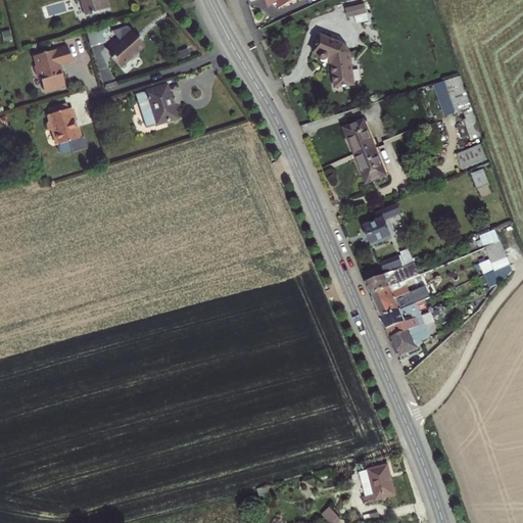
[(84,0),(88,9),(109,2),(108,0),(84,0)]
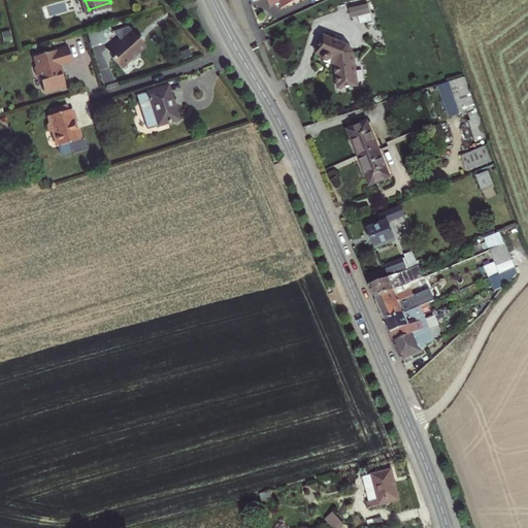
[(265,0),(268,7),(278,3),(281,8),(300,0),(265,0)]
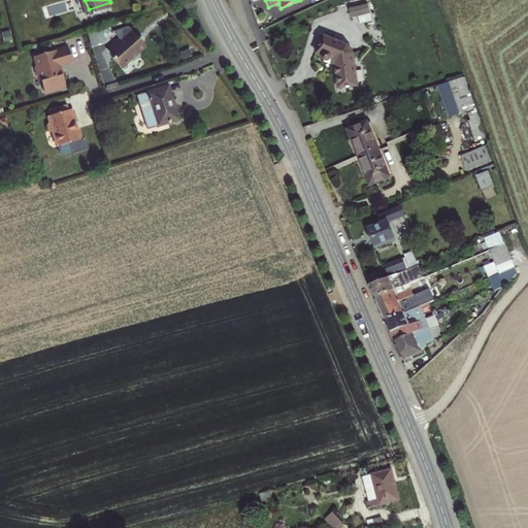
[(354,18),(361,17),(361,23),(374,21),(372,4),(353,6),(354,18)]
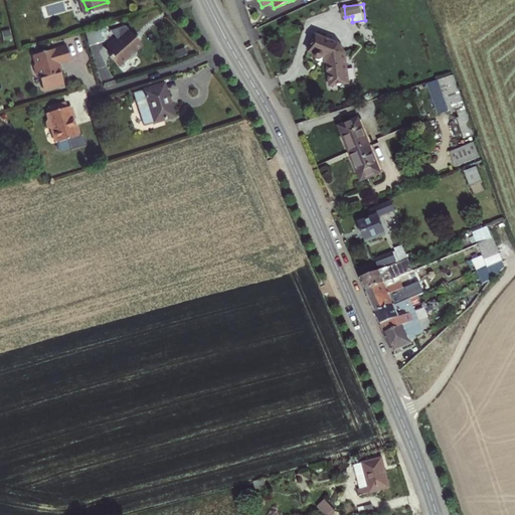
[(433,17),(416,22),(437,80),(426,83),(439,117),(455,111),(458,119),(455,120),(462,139),(458,141),(460,149),(450,152),(456,168),(480,160),(474,143),(477,142),(433,17)]
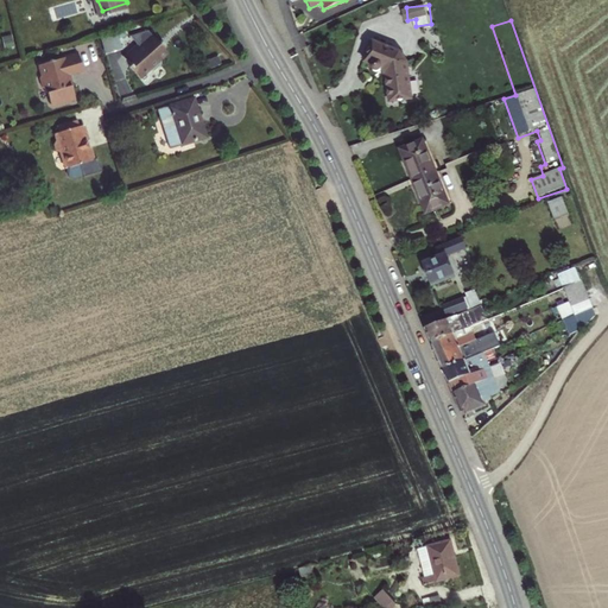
[(121,37),(128,35),(126,29),(102,35),(108,52),(125,48),(121,37)]
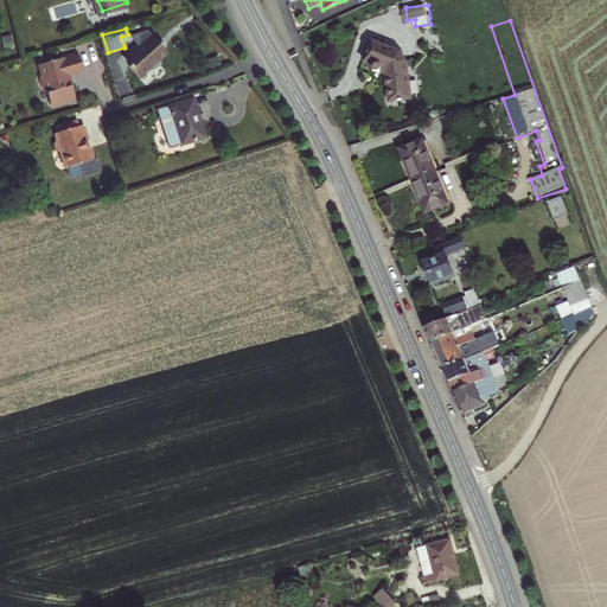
[(161,48),(147,33),(136,42),(134,39),(119,53),(127,61),(125,63),(136,75),(144,66),(149,69),(154,63),(154,58),(160,53),(161,48)]
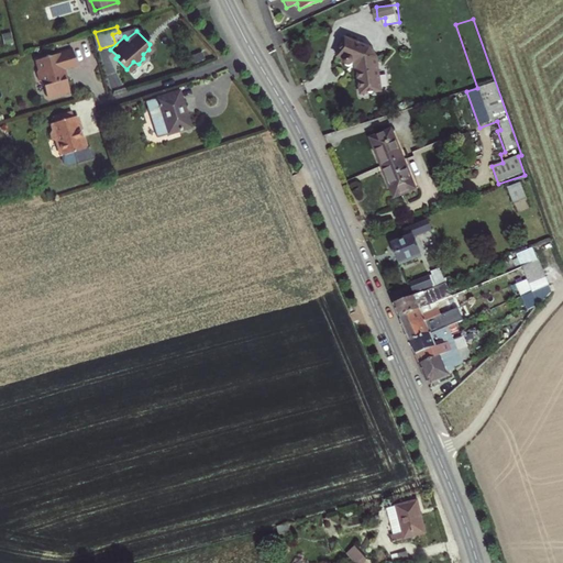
[(368,50),(344,40),(338,58),(343,61),(343,64),(343,66),(346,68),(349,68),(351,67),(353,65),(356,66),(360,96),(381,94),(375,57),(368,50)]
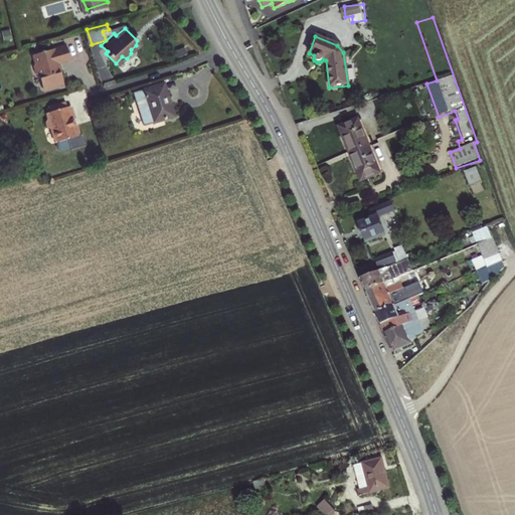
[(64,42),(31,51),(33,61),(31,64),(32,71),(37,73),(40,84),(44,87),(57,82),(59,77),(54,59),(67,56),(64,42)]
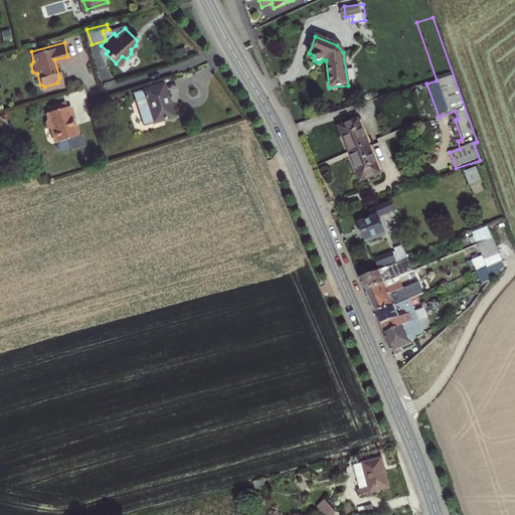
[(165,78),(135,88),(146,122),(175,113),(165,78)]
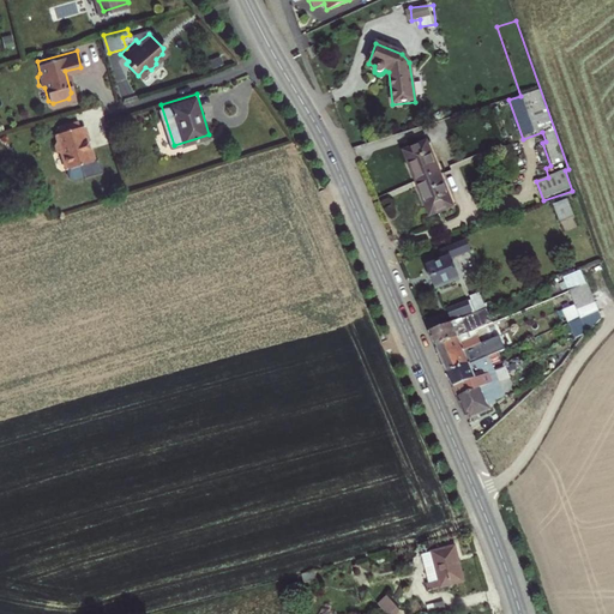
[(164,118),(157,120),(161,134),(168,132),(164,118)]
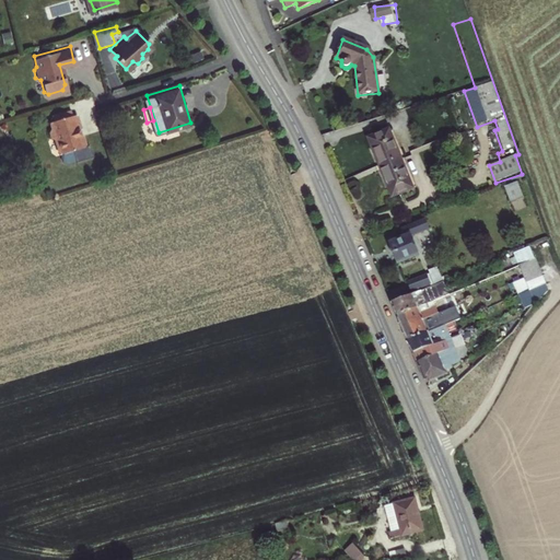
[(71,109),(53,114),(53,119),(49,120),(53,127),(50,128),(48,131),(50,137),(56,139),(61,154),(86,146),(82,132),(79,133),(77,129),(81,128),(76,113),(72,114),(71,109)]
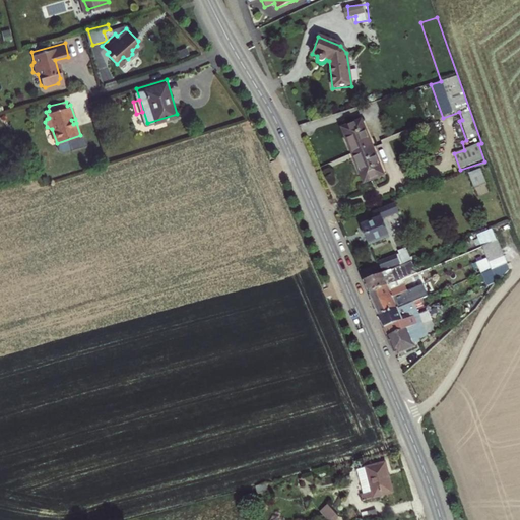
[(364,121),(341,130),(363,184),(385,175),(364,121)]
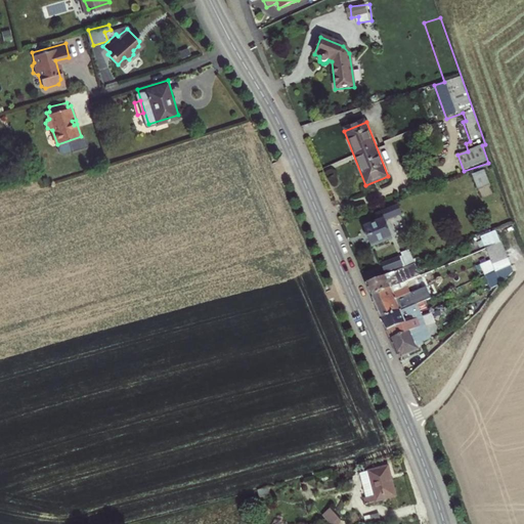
[(440,150),(429,146),(426,155),(436,160),(440,150)]
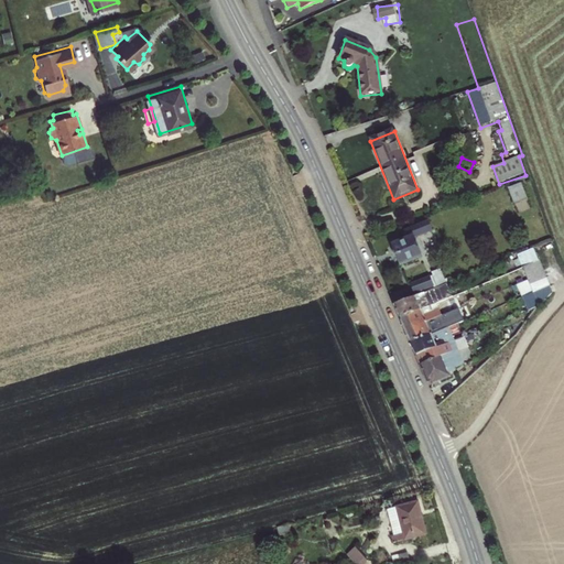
[(520,185),(509,190),(516,206),(527,202),(520,185)]
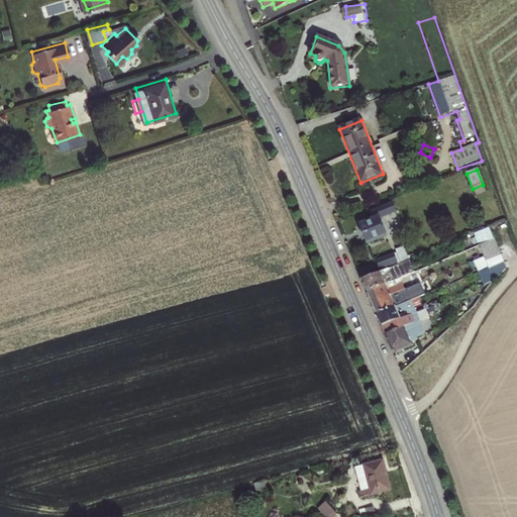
[(375,219),(360,225),(368,243),(387,235),(380,219),(396,212),(392,203),(372,212),(375,219)]
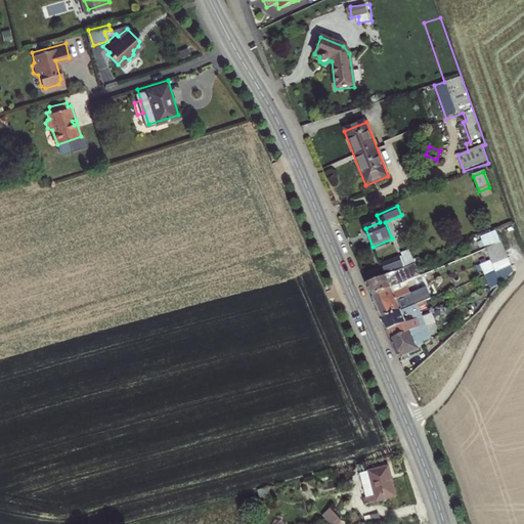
[(484,249),(485,250),(500,244),(495,231),(480,237),(481,241),(477,243),(480,250),(484,249)]
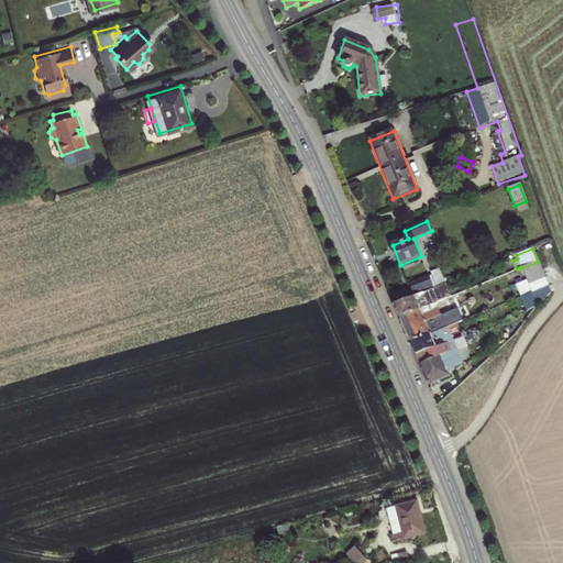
[(528,286),(544,279),(538,262),(521,268),(527,283),(528,286)]
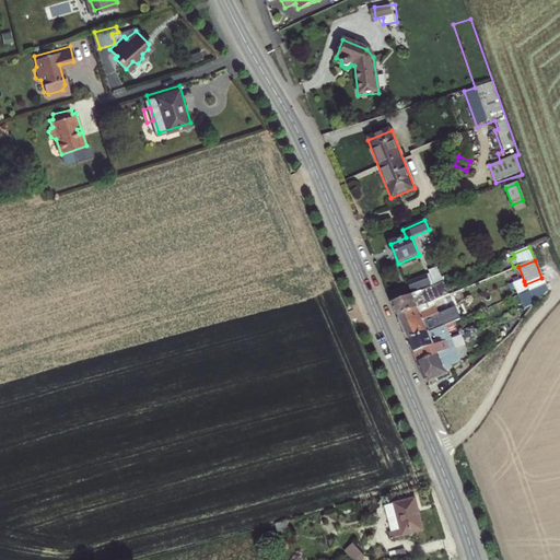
[(430,275),(408,282),(412,294),(442,281),(436,267),(429,270),(430,275)]
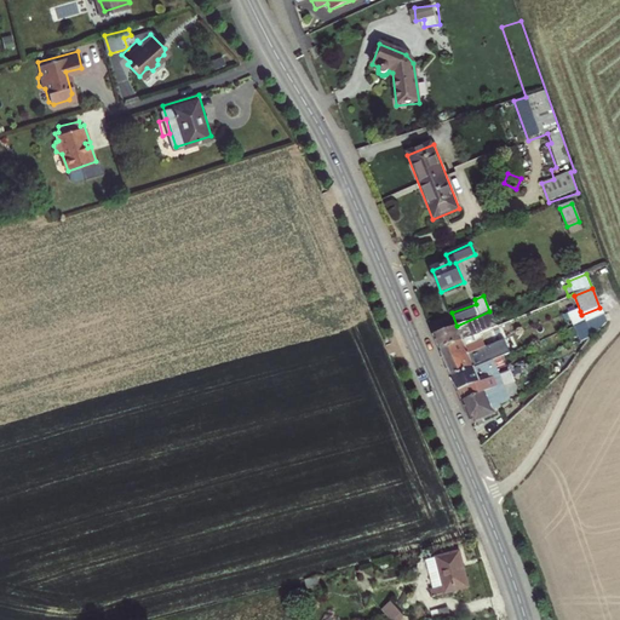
[(580,311),(563,317),(567,328),(573,326),(575,329),(603,319),(600,308),(581,315),(580,311)]
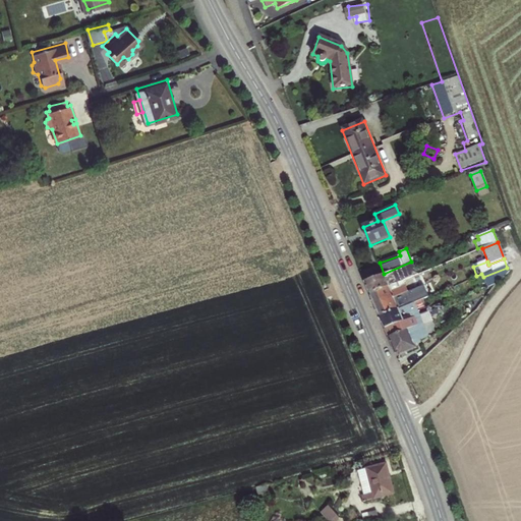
[(416,275),(411,262),(384,274),(362,282),(367,294),(397,283),(416,275)]
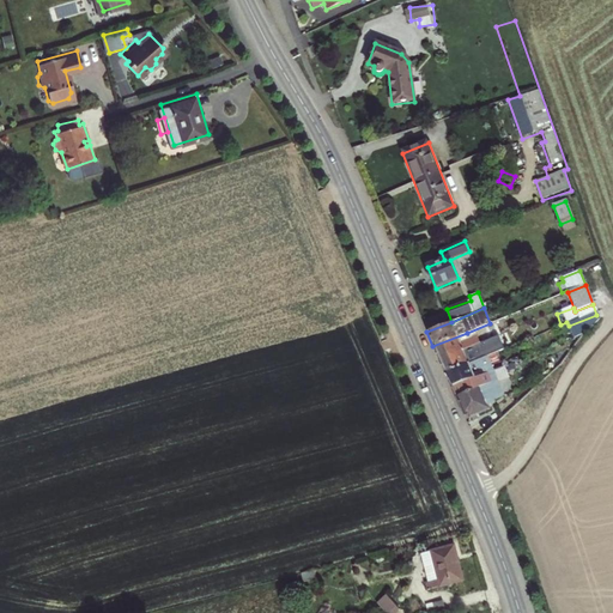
[(569,326),(574,339),(587,334),(598,323),(595,315),(569,326)]
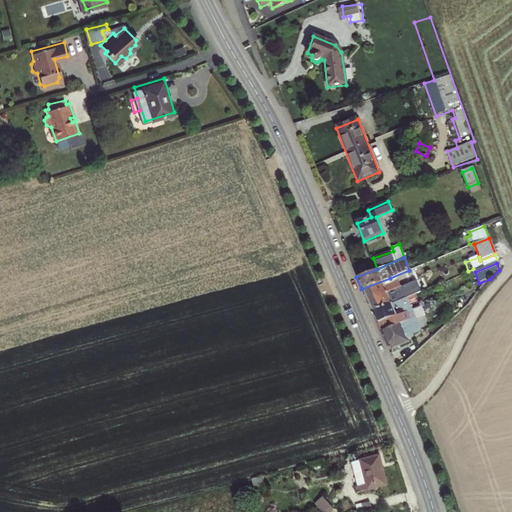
[(390,278),(361,289),(367,301),(400,287),(398,281),(392,283),(390,278)]
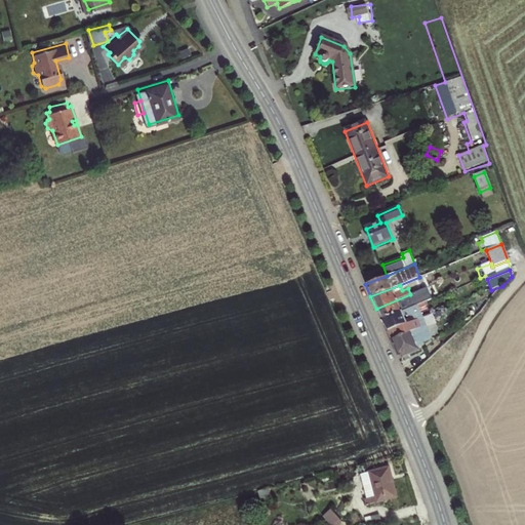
[(410,294),(376,309),(381,320),(415,308),(412,300),(427,294),(425,289),(410,294)]
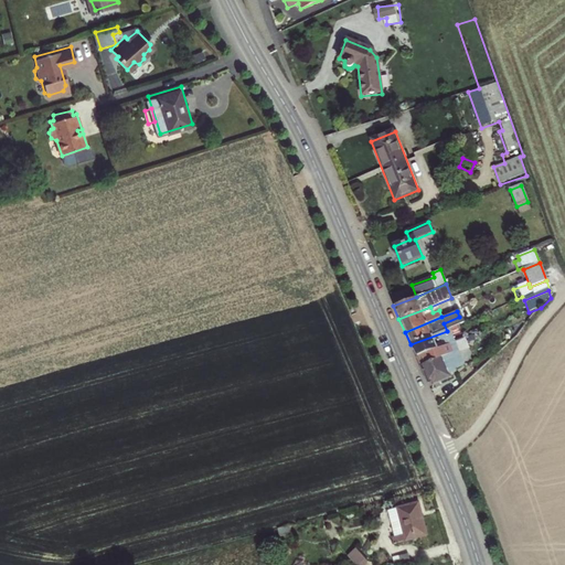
[(447,331),(411,344),(416,358),(417,356),(454,342),(465,338),(461,331),(452,334),(450,329),(447,331)]
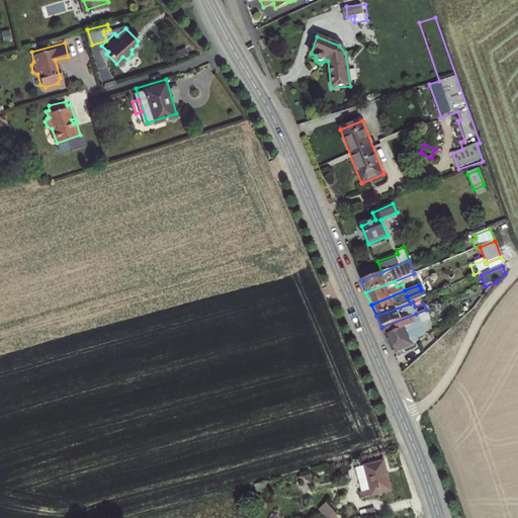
[(382,327),(381,328),(392,356),(414,347),(412,343),(417,341),(416,338),(424,335),(416,314),(382,327)]
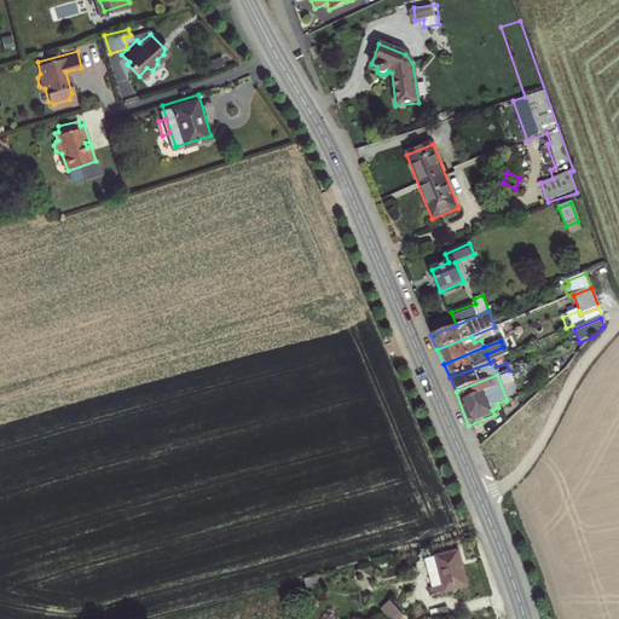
[(458,550),(427,557),(434,586),(428,588),(431,596),(468,586),(458,550)]
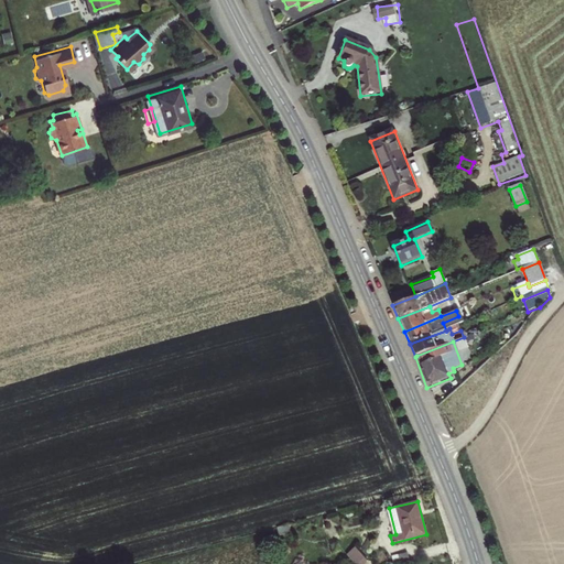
[(289,525),(277,529),(279,537),(291,533),(289,525)]
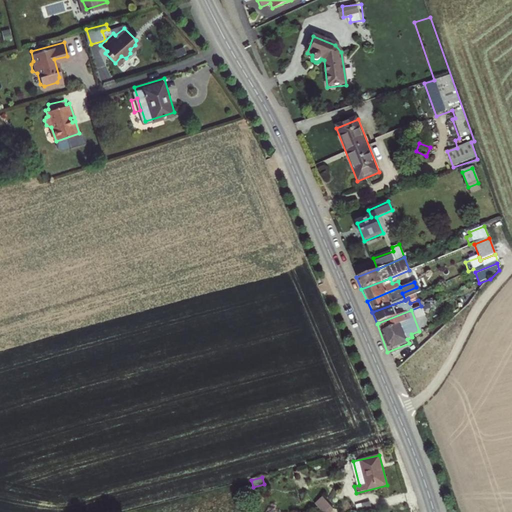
[(322,497),(315,504),(322,511),(327,511),(332,508),(322,497)]
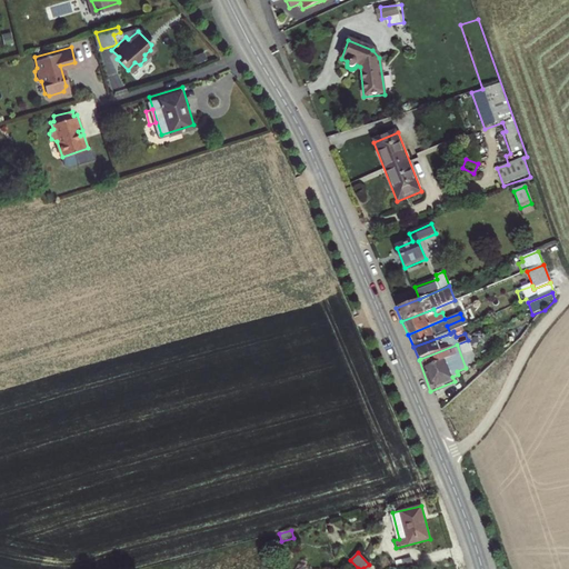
[(411,558),(395,560),(396,568),(403,568),(412,568),(411,558)]
